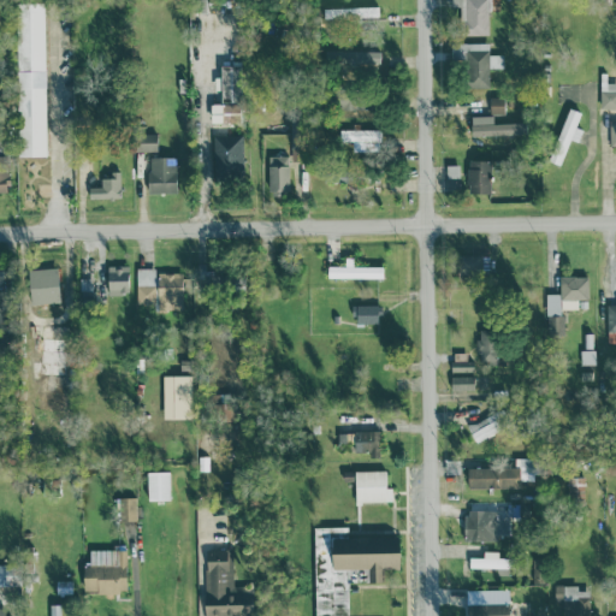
[(487,0),(451,0),(451,6),(460,6),(461,34),(489,34),(487,0)]
